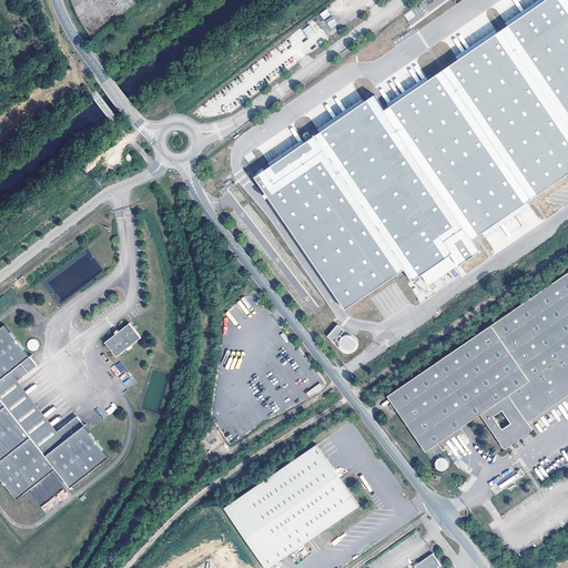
[(567,0),(545,0),(386,110),(375,94),(266,170),(264,168),(255,176),(266,193),(264,194),(266,199),(270,198),(346,310),(406,269),(414,281),(423,275),(453,254),(459,264),(460,265),(482,251),(474,240),(567,174),(567,0)]
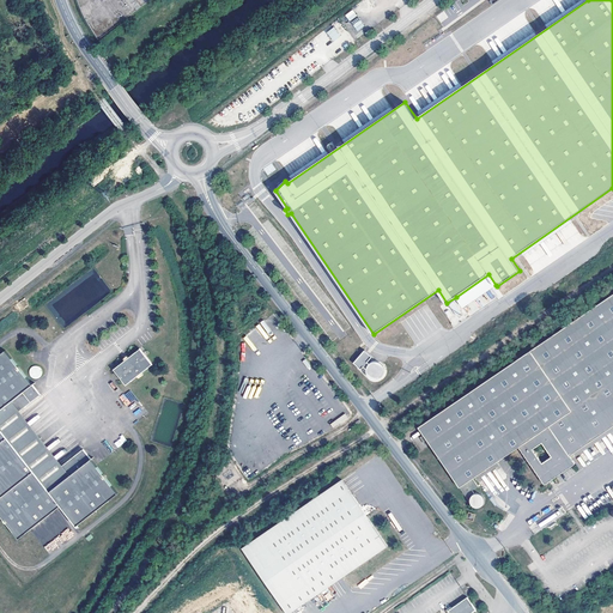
[(350,22),(357,16),(352,10),(345,14),(350,22)]
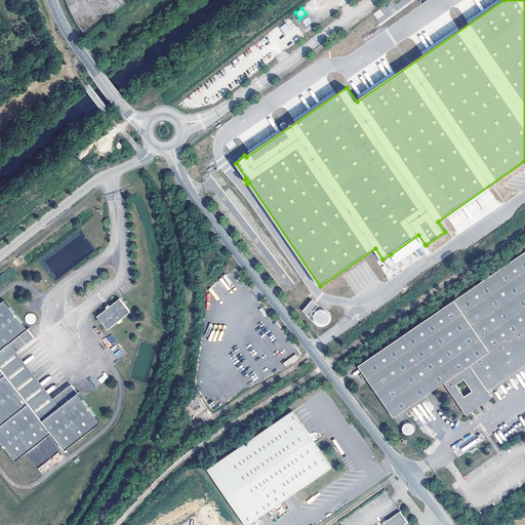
[(300,19),(307,27),(312,22),(307,14),(300,19)]
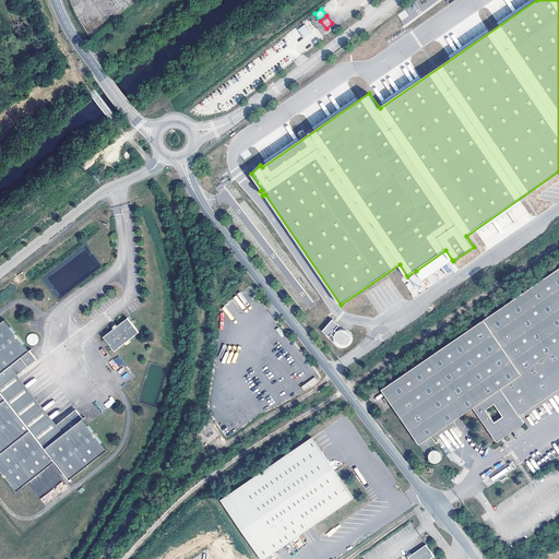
[(304,24),(298,30),(304,37),(310,33),(304,24)]
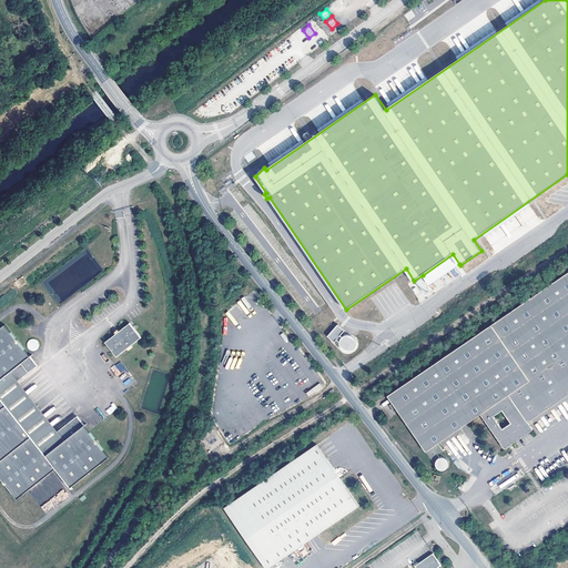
[(453,254),(423,275),(429,285),(459,264),(453,254)]
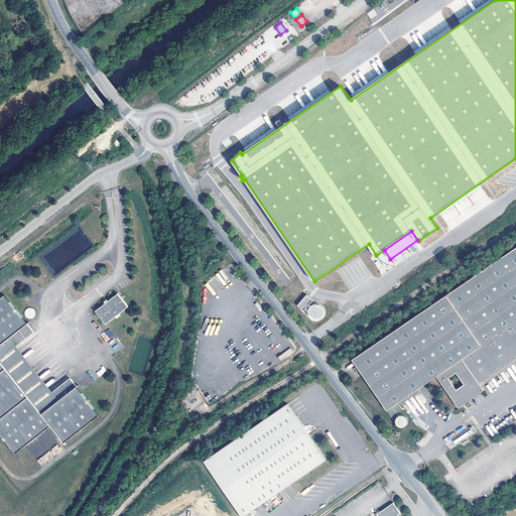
[(515,247),(353,359),(387,410),(400,402),(419,389),(437,376),(459,407),(462,405),(465,403),(485,390),(480,383),(483,382),(515,359),(515,247)]
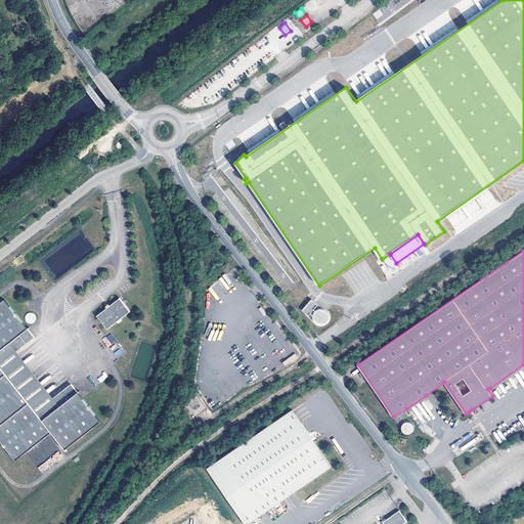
[(388,257),(384,260),(391,270),(395,267),(388,257)]
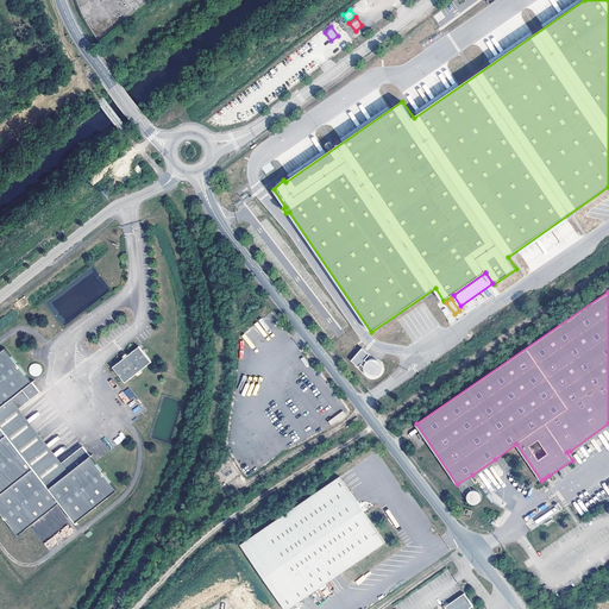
[(142,346),(114,366),(126,383),(152,362),(142,346)]
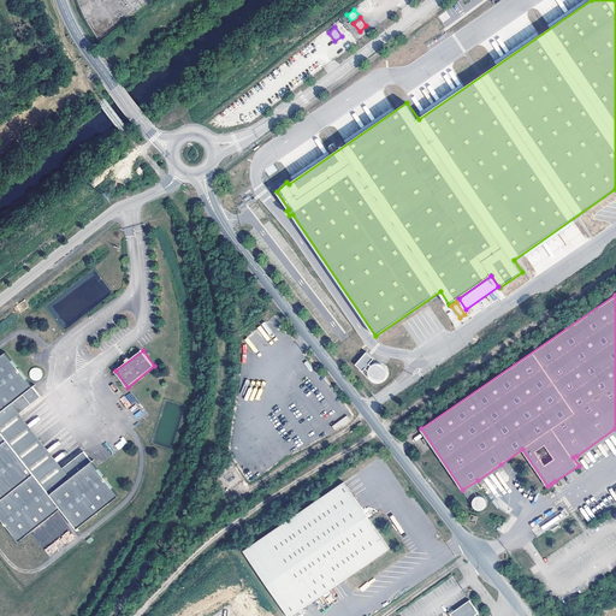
[(42,396),(7,351),(0,356),(0,515),(21,542),(61,508),(78,528),(120,496),(84,451),(64,467),(21,413),(42,396)]
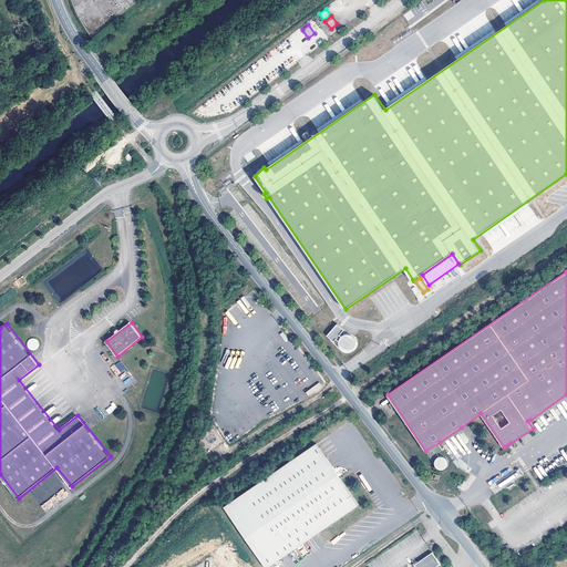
[(346,334),(341,337),(340,334),(344,330),(337,323),(327,336),(333,341),(336,339),(338,341),(339,346),(340,348),(343,351),(346,351),(350,351),(353,348),(354,344),(354,341),(353,338),(350,336),(346,334)]
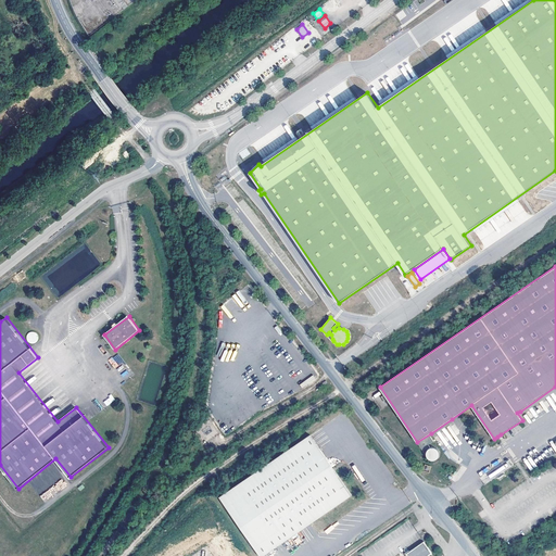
[(27,332),(27,343),(38,342),(37,332),(27,332)]
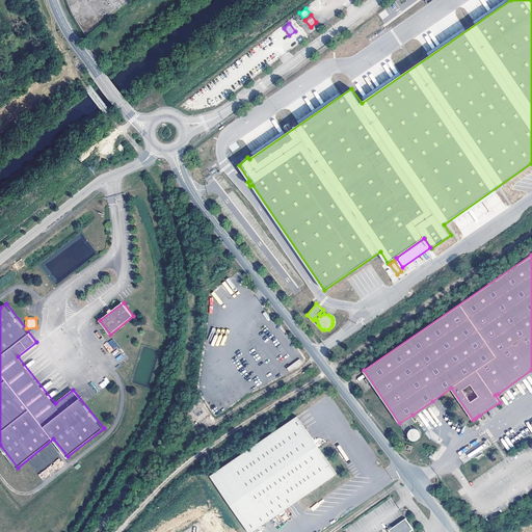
[(109,352),(113,350),(108,342),(104,344),(109,352)]
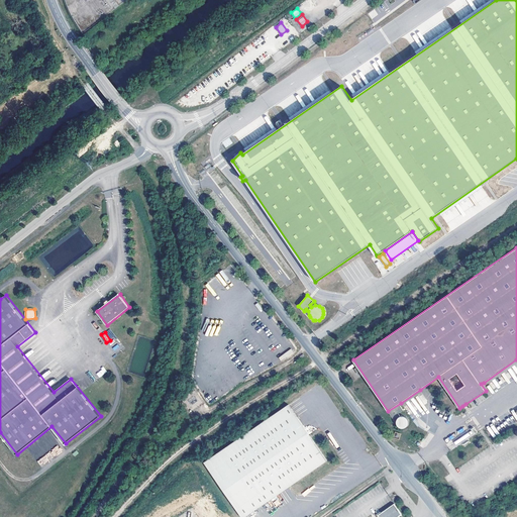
[(516,359),(484,383),(486,386),(516,364),(516,359)]
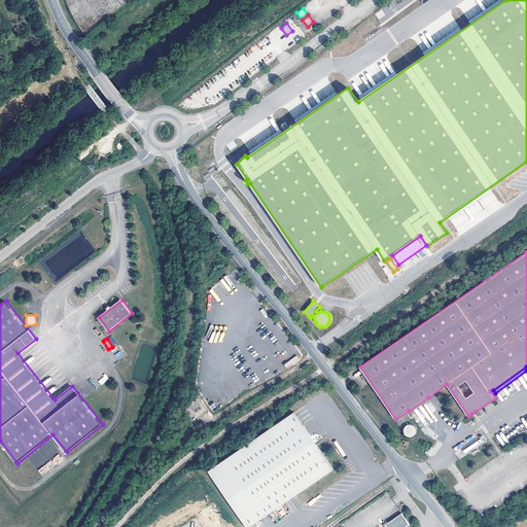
[(99,380),(101,384),(108,379),(106,375),(99,380)]
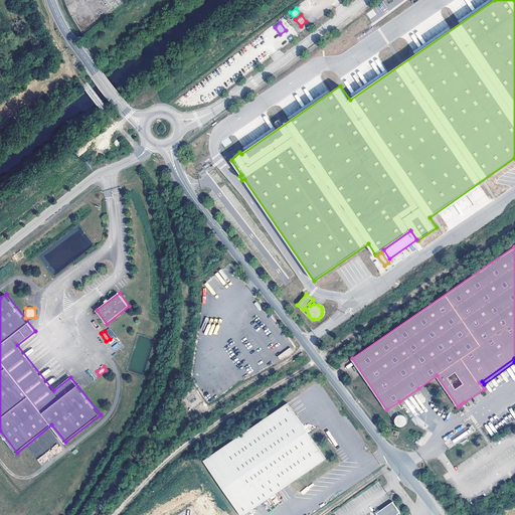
[(418,388),(399,401),(401,404),(420,391),(418,388)]
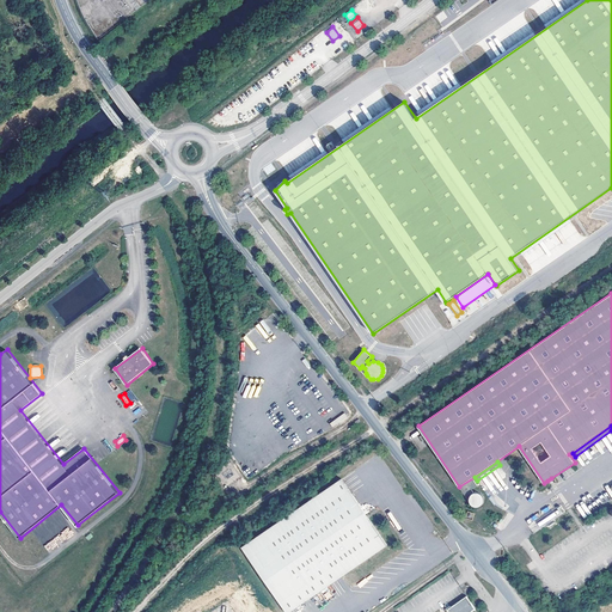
[(348,475),(249,544),(294,610),(393,542),(348,475)]
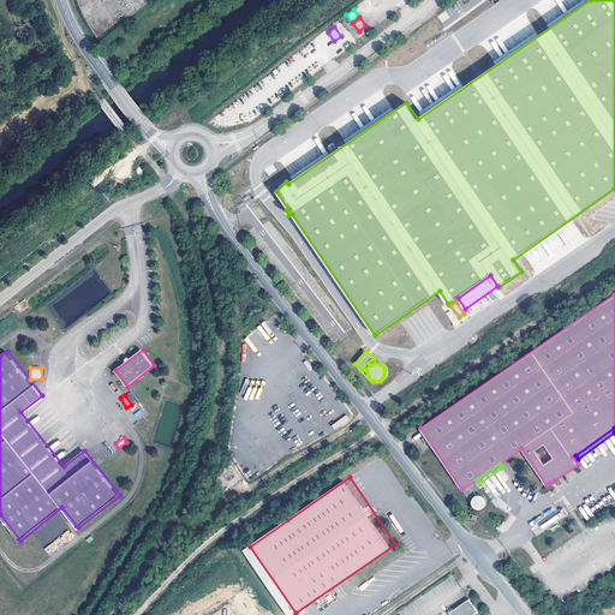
[(475,512),(487,506),(482,494),(470,499),(475,512)]
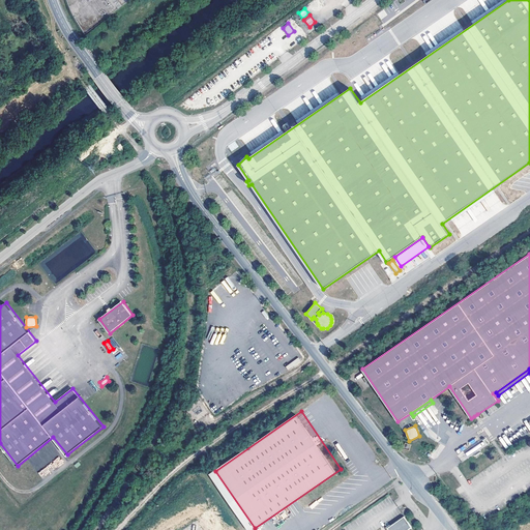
[(54,470),(64,463),(59,457),(50,464),(54,470)]
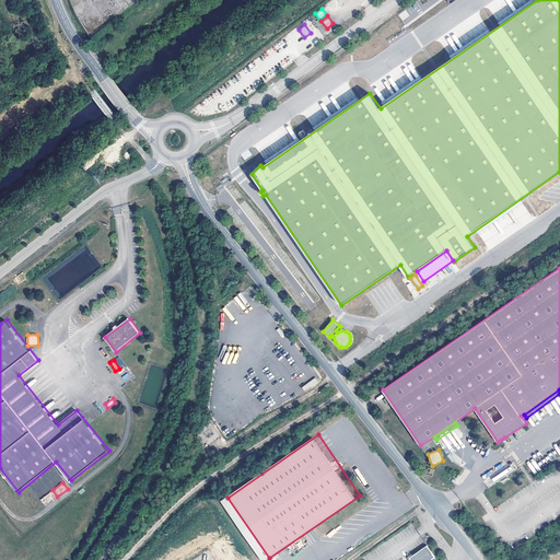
[(41,499),(43,503),(51,500),(49,494),(41,499)]
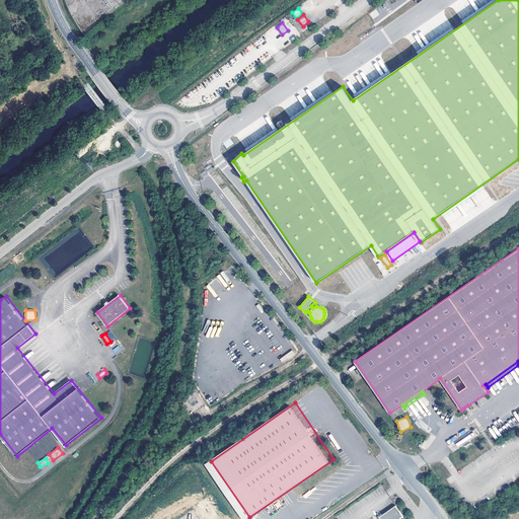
[(396,506),(380,517),(381,518),(399,518),(404,517),(396,506)]
